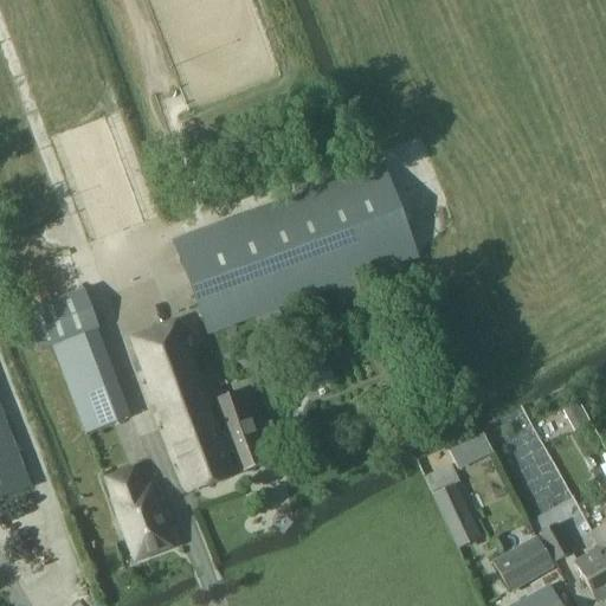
[(207,335),(225,328),(419,258),(385,163),(173,242),(207,335)]
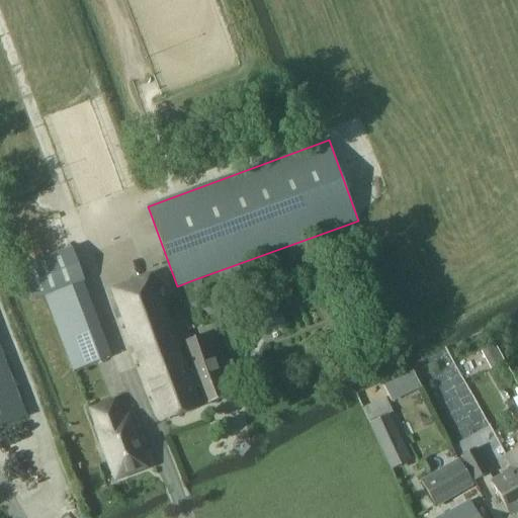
[(73,247),(21,266),(33,300),(47,295),(75,371),(110,357),(82,282),(85,281),(73,247)]
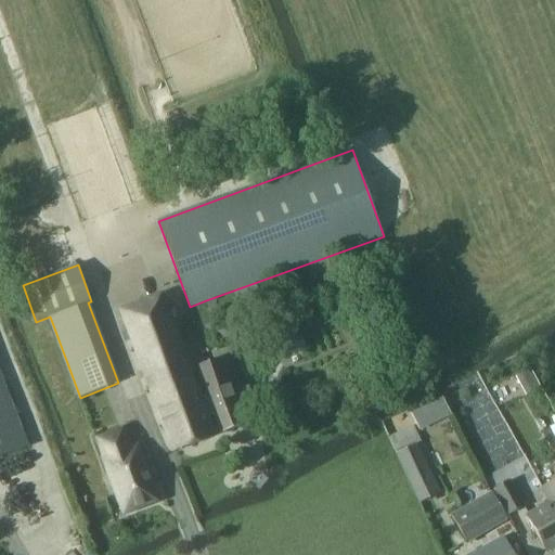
[(172,451),(214,436),(162,294),(119,309),(172,451)]
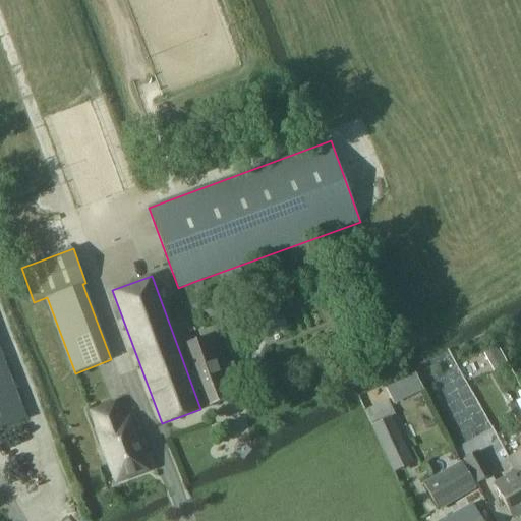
[(213,352),(220,350),(224,348),(218,332),(184,344),(195,373),(191,375),(194,383),(198,381),(209,406),(229,399),(225,390),(241,385),(233,362),(219,367),(213,352)]
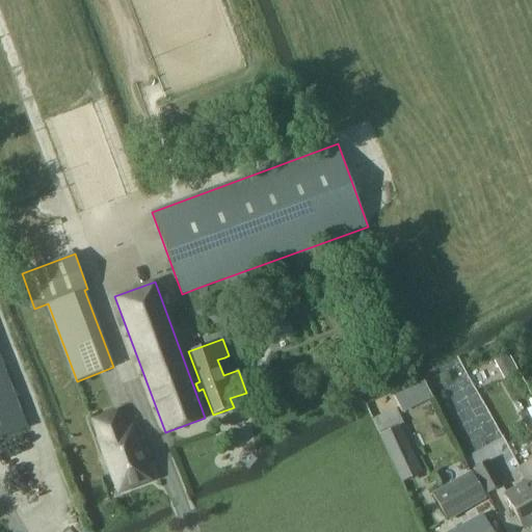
[(0,436),(27,427),(0,357),(0,436)]
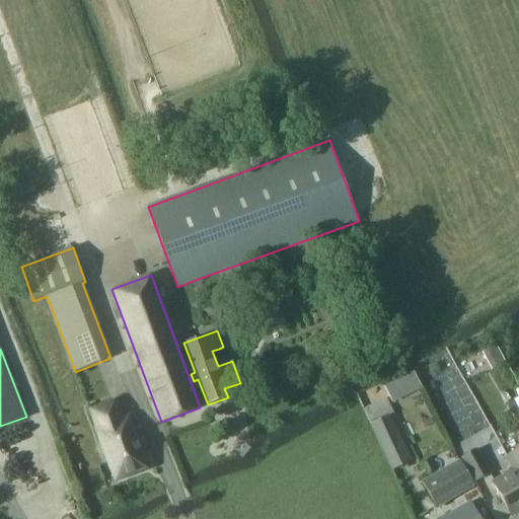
[(456,358),(440,364),(436,355),(430,357),(447,401),(470,392),(456,358)]
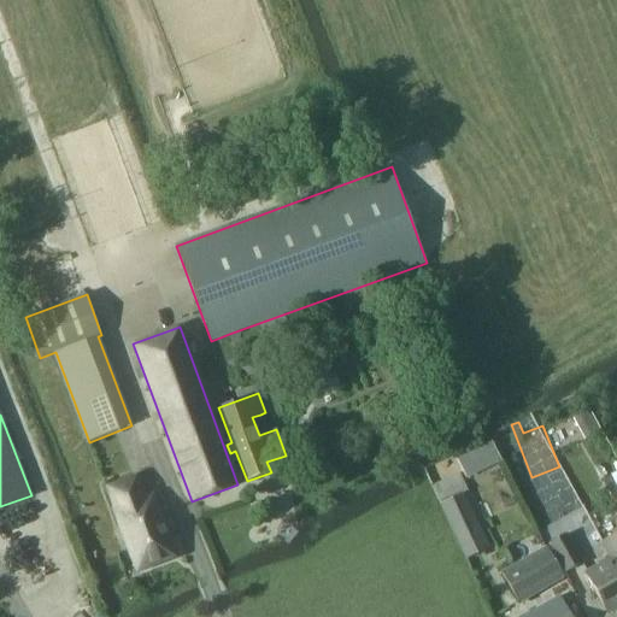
[(493,439),(457,453),(465,475),(501,459),(493,439)]
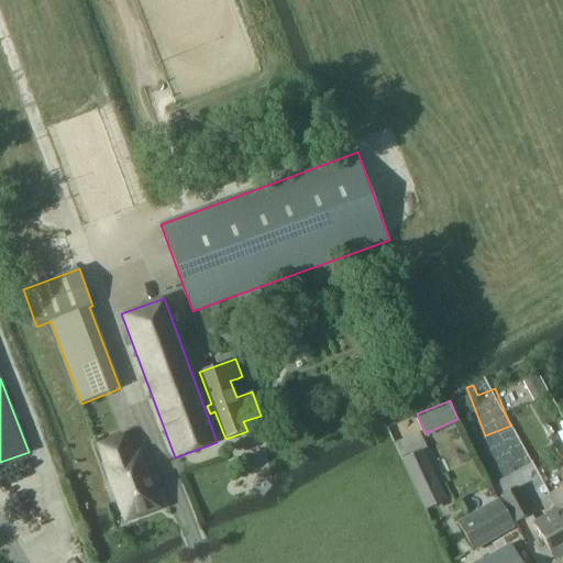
[(426,510),(448,500),(423,450),(428,448),(420,431),(395,442),(403,460),(401,460),(426,510)]
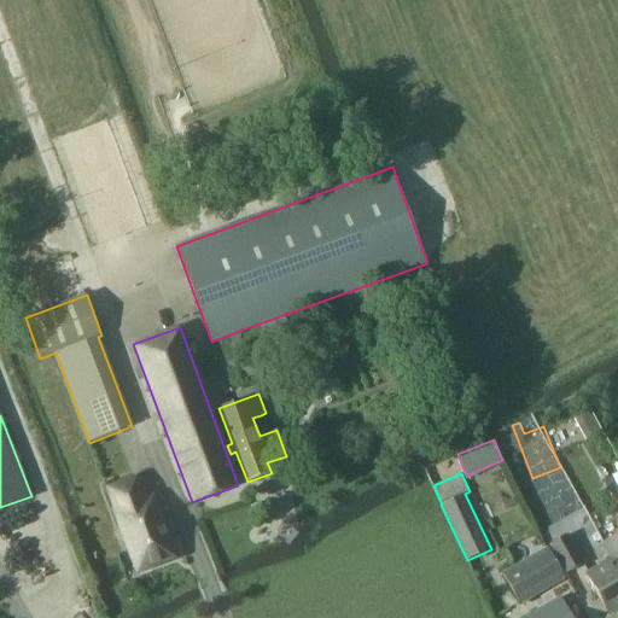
[(146,496),(138,474),(106,487),(139,571),(176,557),(152,494),(146,496)]
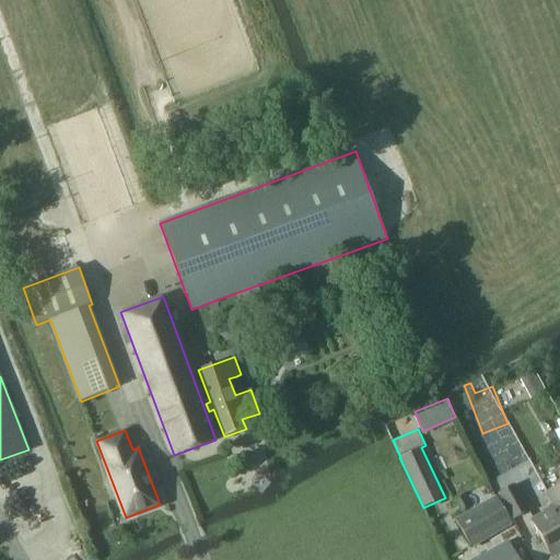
[(513,485),(501,492),(512,512),(525,503),(513,485)]
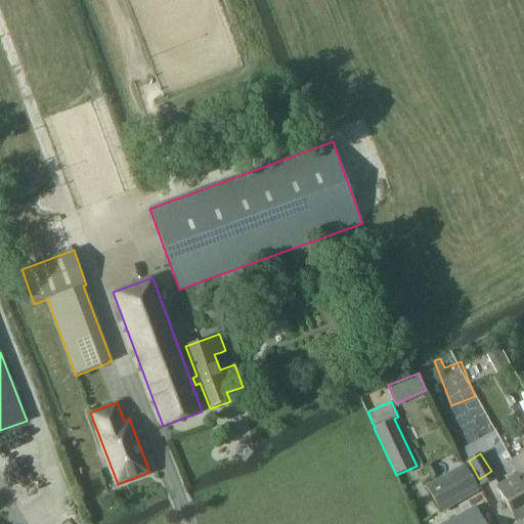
[(520,474),(523,479),(523,453),(512,461),(520,474)]
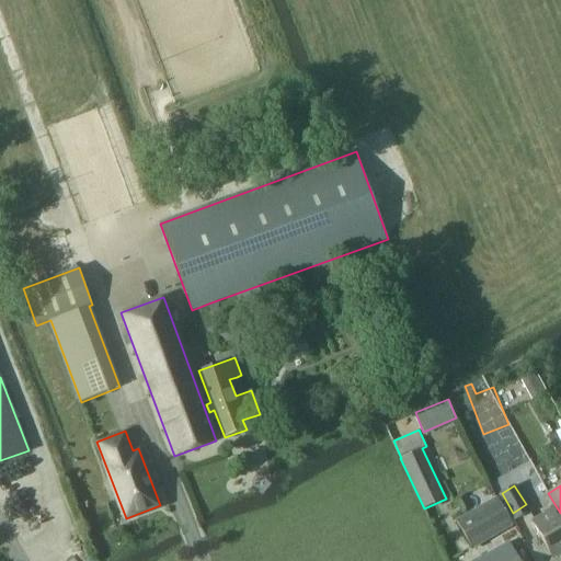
[(488,502),(476,510),(456,521),(473,549),(514,525),(496,496),(488,502)]
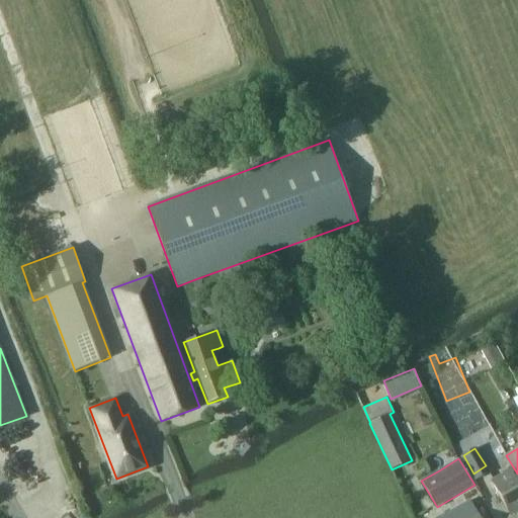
[(511,515),(517,510),(517,473),(514,468),(492,482),(511,515)]
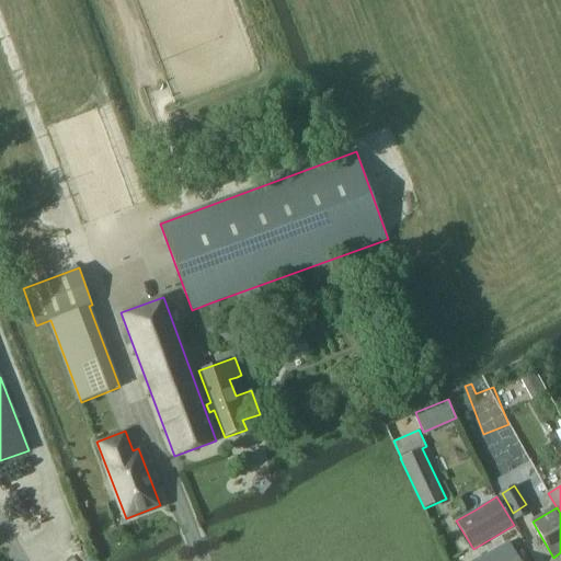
[(521,560),(510,540),(472,560),(521,560)]
